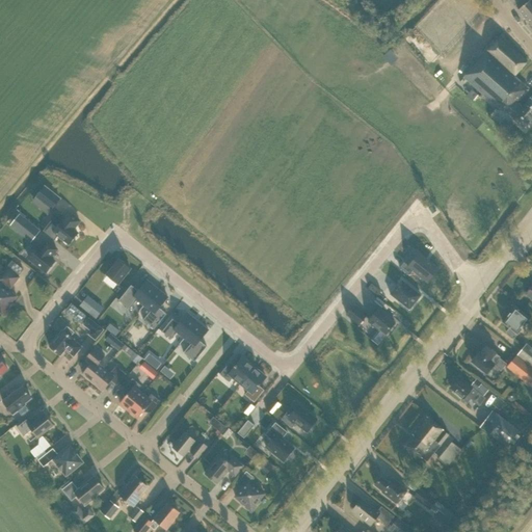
[(531,26),(531,0),(529,0),(530,0),(519,10),(531,26)]
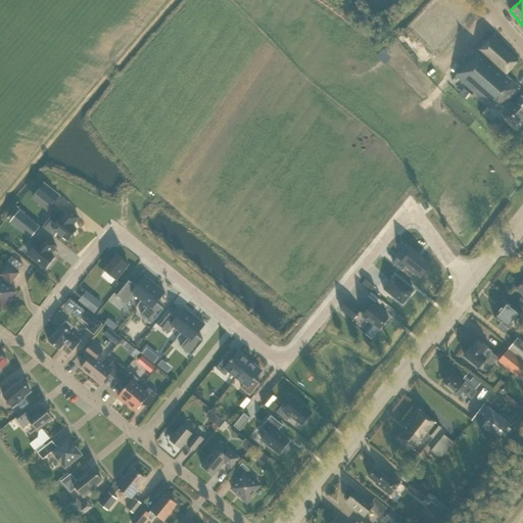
[(522,98),(521,97),(514,106),(508,101),(520,88),(506,75),(519,60),(491,36),(448,85),(459,94),(467,86),(491,107),(492,106),(515,126),(521,119),(522,119),(522,116),(522,98)]
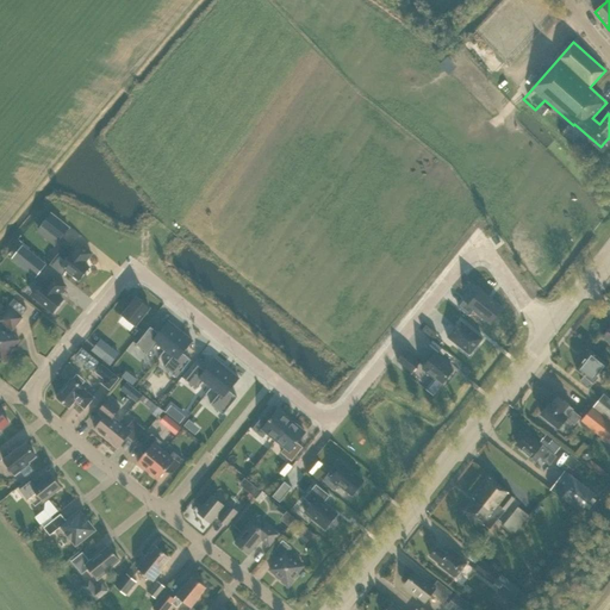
[(564,139),(571,131),(566,126),(558,135),(564,139)]
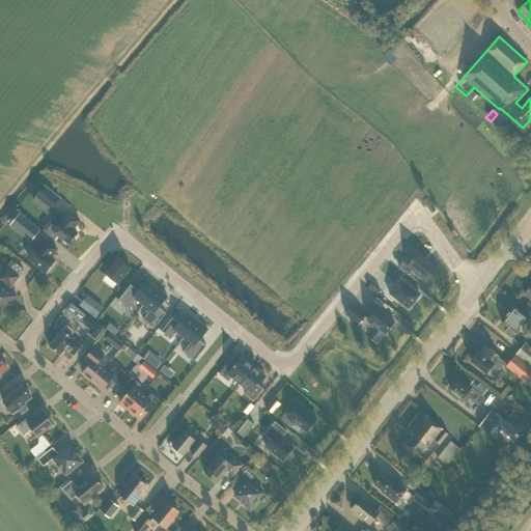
[(51,210),(60,198),(46,187),(36,197),(51,210)]
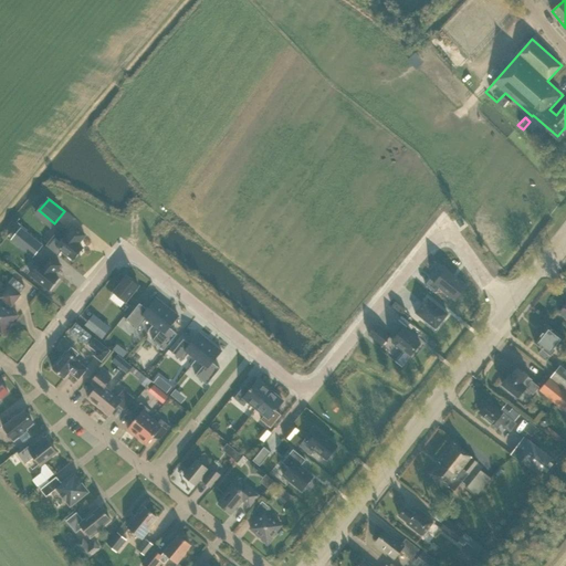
[(74,260),(83,249),(77,244),(85,236),(74,227),(67,236),(66,236),(58,247),(74,260)]
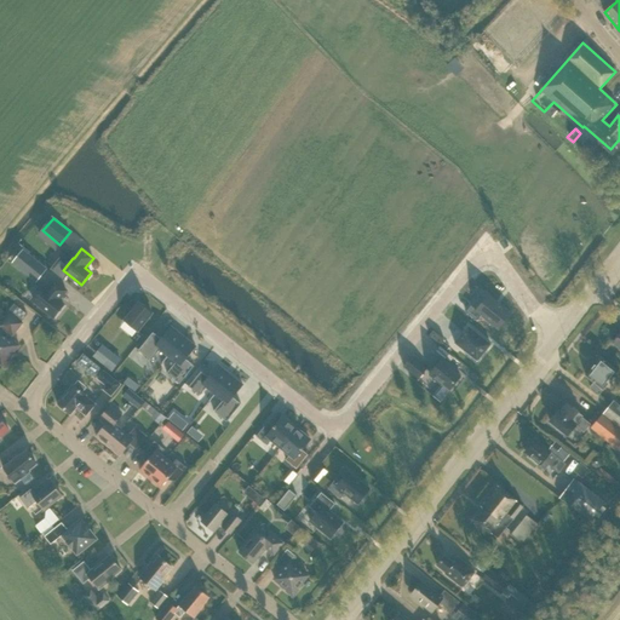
[(40,280),(47,270),(32,257),(24,267),(40,280)]
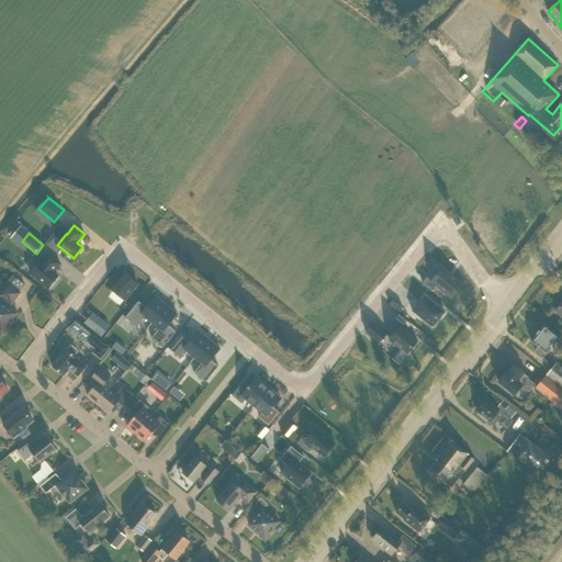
[(40,261),(30,272),(49,288),(51,287),(52,288),(58,280),(57,278),(58,277),(53,272),(56,270),(60,263),(49,255),(43,263),(40,261)]
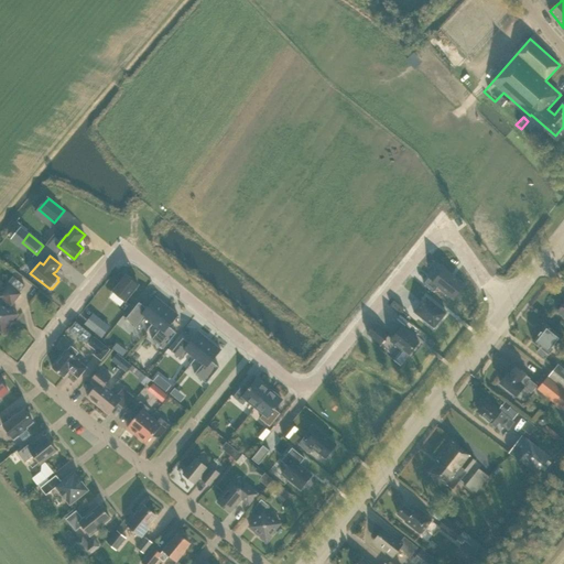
[(453,300),(465,285),(445,269),(434,282),(429,279),(424,284),(434,292),(438,286),(453,300)]
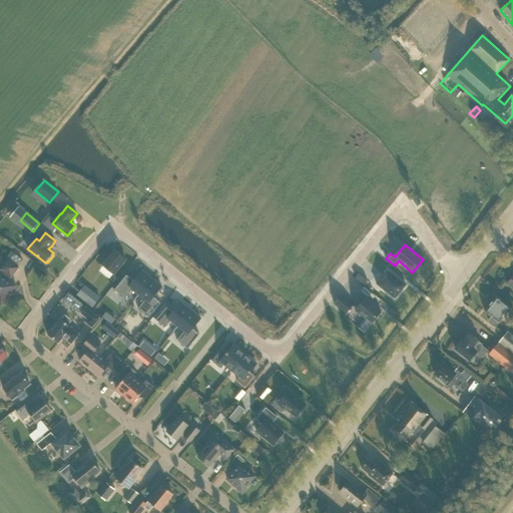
[(115,250),(103,266),(113,275),(126,259),(115,250)]
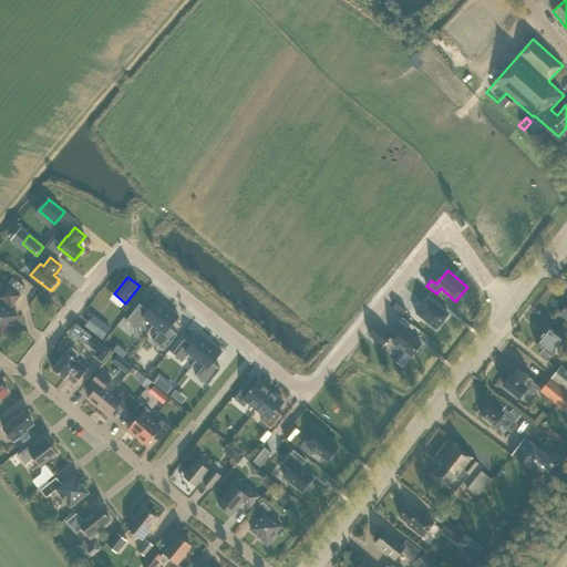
[(16,281),(12,278),(8,285),(10,287),(20,294),(24,288),(16,281)]
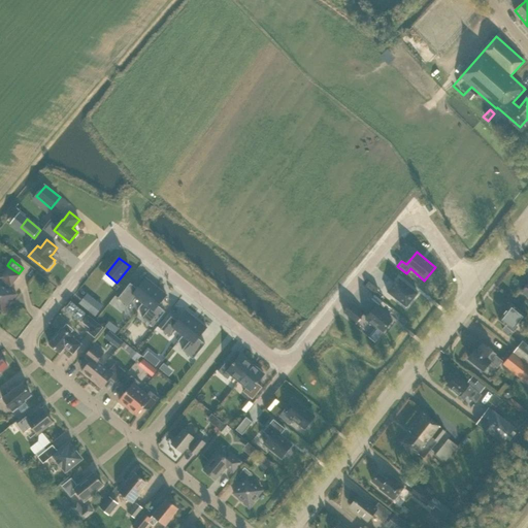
[(0,309),(3,312),(17,294),(9,288),(20,274),(19,273),(9,267),(0,278),(0,309)]
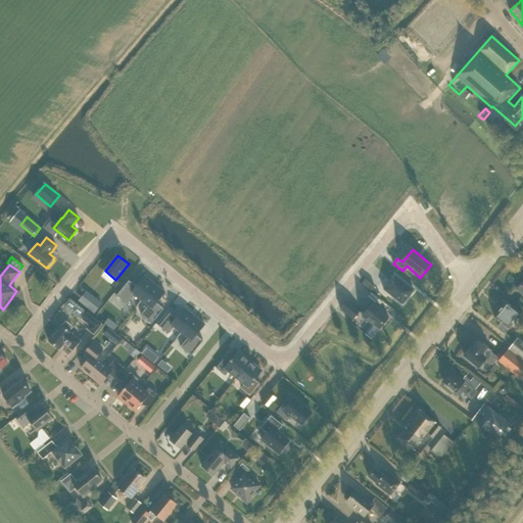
[(132,279),(123,290),(132,298),(137,292),(144,297),(156,283),(152,280),(152,279),(147,274),(146,275),(145,274),(137,284),(132,279)]
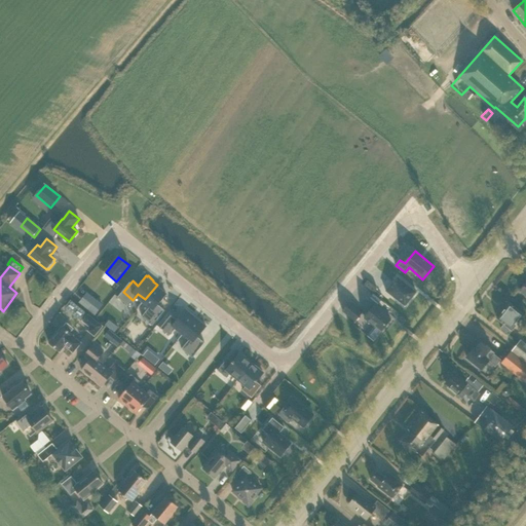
[(416,293),(398,276),(385,291),(405,306),(416,293)]
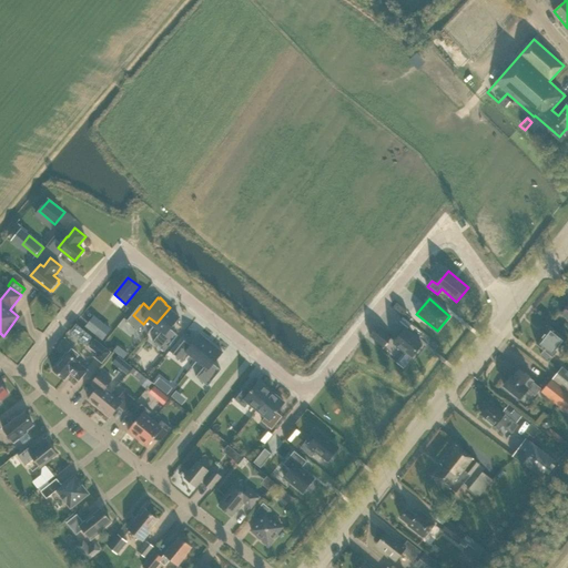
[(170,307),(156,323),(163,330),(159,336),(169,344),(179,332),(172,327),(181,316),(181,315),(175,310),(174,311),(170,307)]
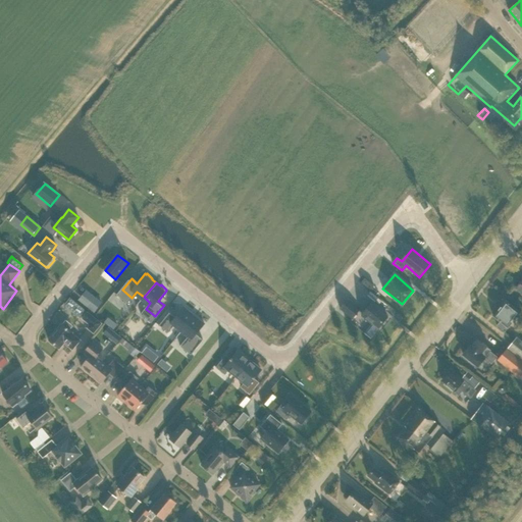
[(81,318),(87,311),(70,298),(64,305),(81,318)]
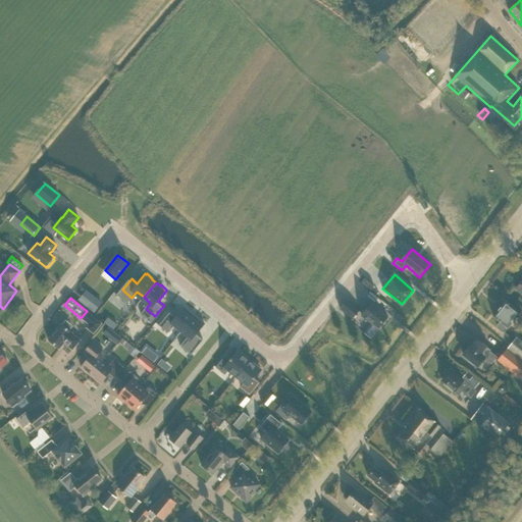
[(340,309),(352,318),(359,310),(347,300),(340,309)]
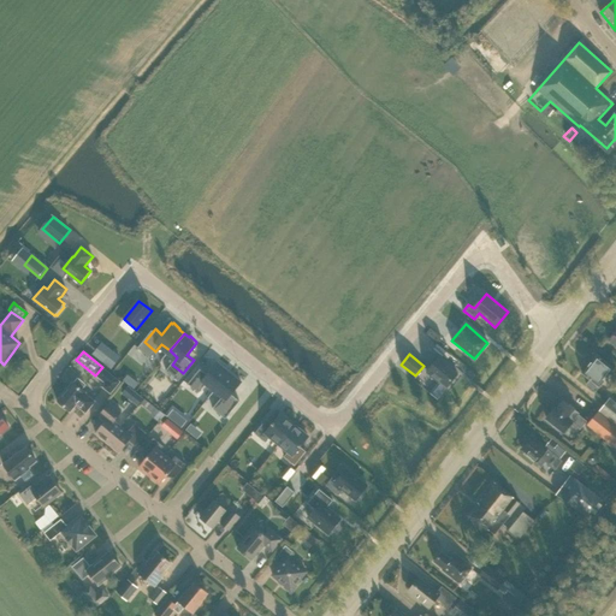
[(582,374),(590,380),(587,385),(587,388),(593,392),(596,391),(614,369),(597,355),(582,374)]
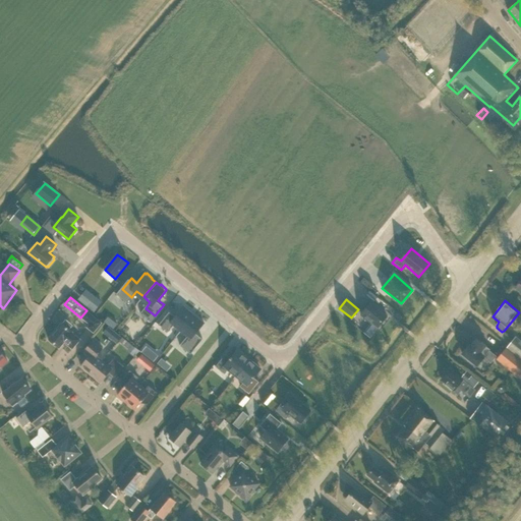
[(371,302),(361,314),(370,324),(371,323),(379,328),(387,316),(381,311),(382,310),(371,302)]
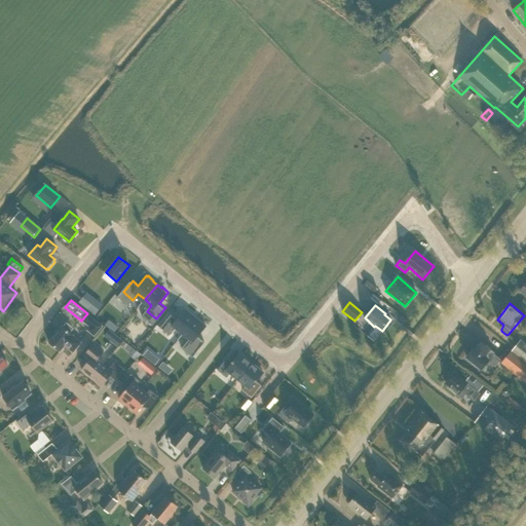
[(174,314),(164,326),(173,332),(178,326),(185,332),(196,317),(192,313),(193,312),(187,307),(186,308),(178,317),(174,314)]
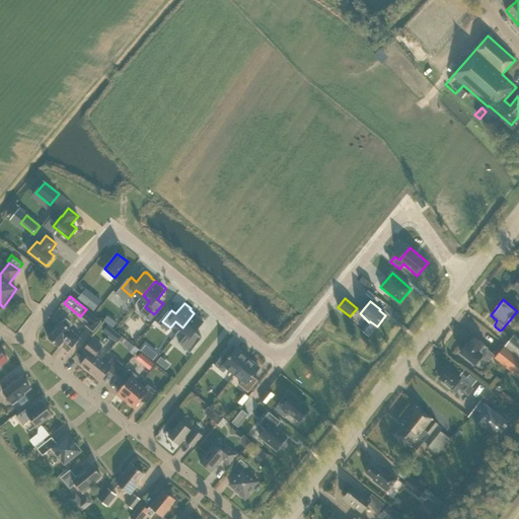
[(86,326),(93,332),(101,322),(87,310),(81,317),(88,323),(86,326)]
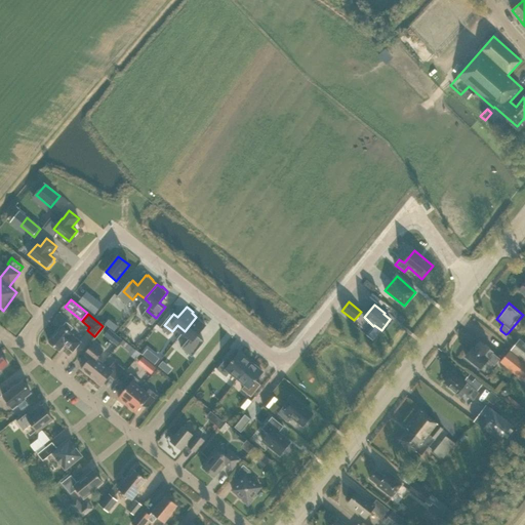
[(191,336),(183,347),(194,355),(206,340),(199,334),(207,325),(206,325),(207,323),(201,319),(200,320),(196,317),(185,331),(191,336)]
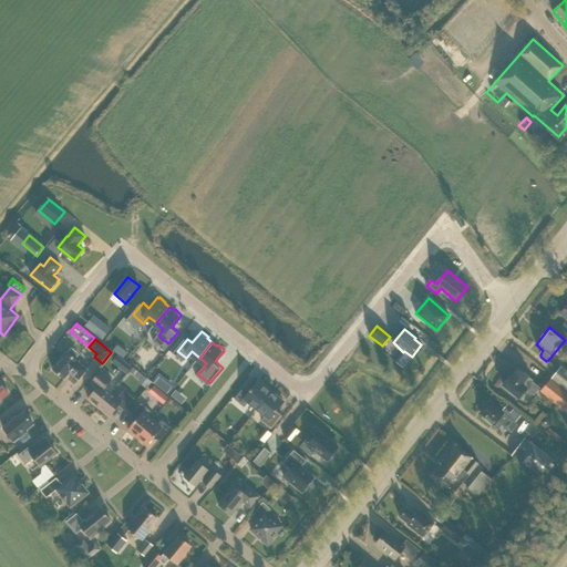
[(70,373),(79,380),(88,370),(79,362),(66,352),(52,370),(64,379),(70,373)]
